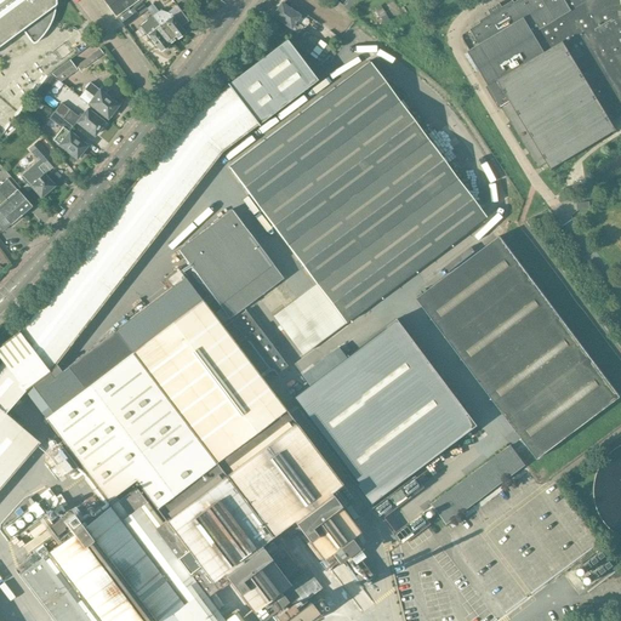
[(0,0),(0,45),(22,29),(32,41),(33,43),(34,44),(36,43),(43,36),(49,28),(52,20),(55,11),(56,1),(55,0),(0,0)]
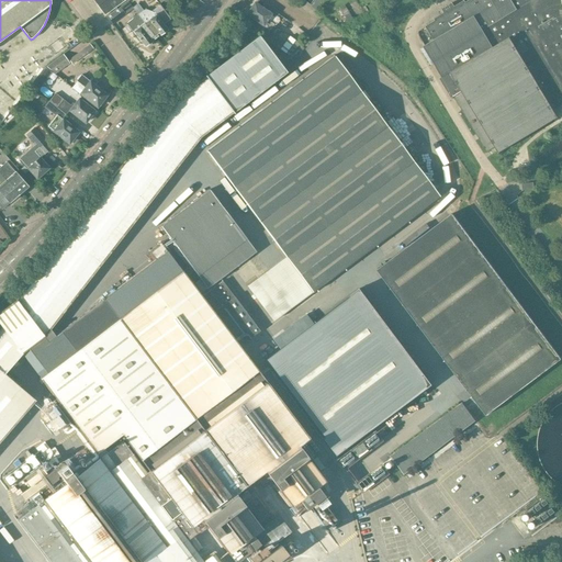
[(93,0),(104,15),(125,0),(93,0)]
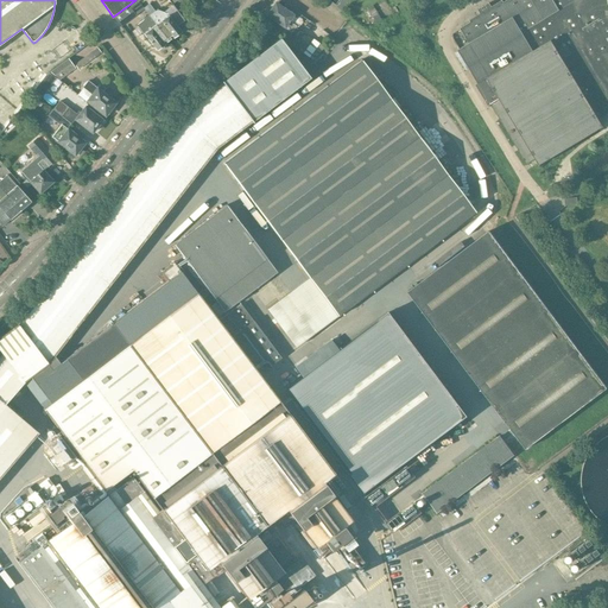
[(559,11),(552,0),(507,0),(505,2),(504,0),(492,7),(489,2),(479,10),(481,13),(469,20),(470,23),(460,29),(469,44),(458,50),(479,83),(476,86),(488,106),(491,105),(500,99),(487,78),(533,51),(521,33),(559,11)]
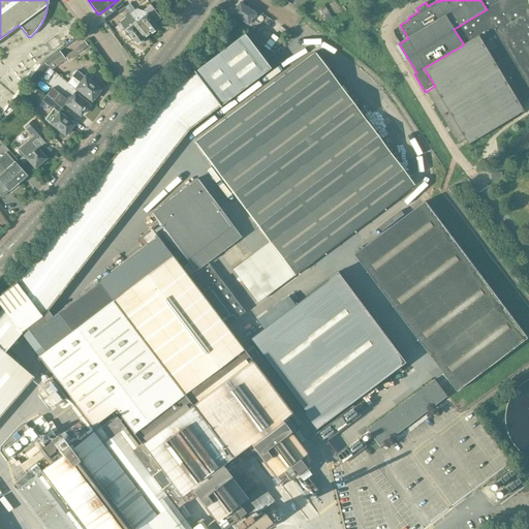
[(528,0),(480,0),(487,9),(454,29),(464,44),(424,68),(435,86),(427,91),(459,143),(466,138),(469,144),(525,111),(522,104),(528,99),(528,0)]
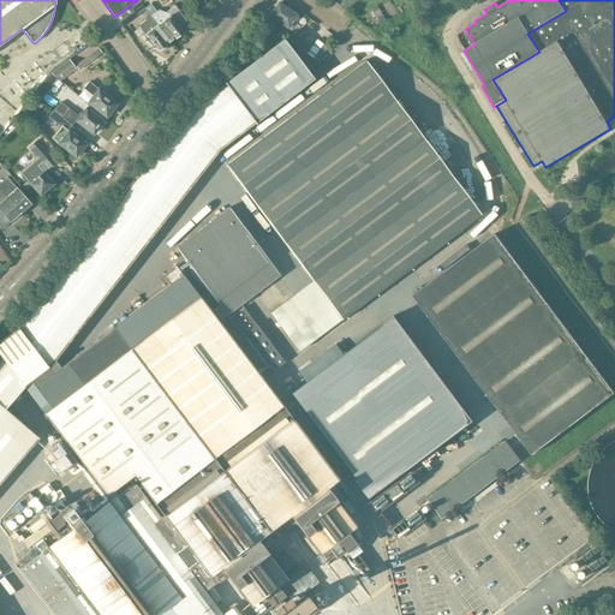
[(139,3),(131,9),(137,16),(145,10),(145,9),(139,3)]
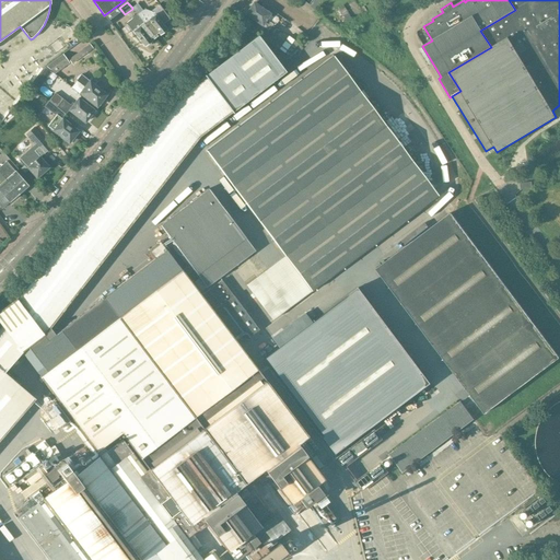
[(137,3),(132,8),(132,9),(137,14),(142,11),(137,3)]
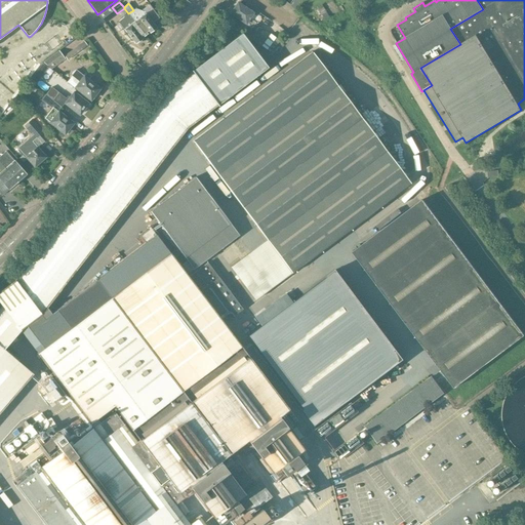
[(238,3),(231,13),(252,29),(255,23),(249,18),(253,13),(238,3)]
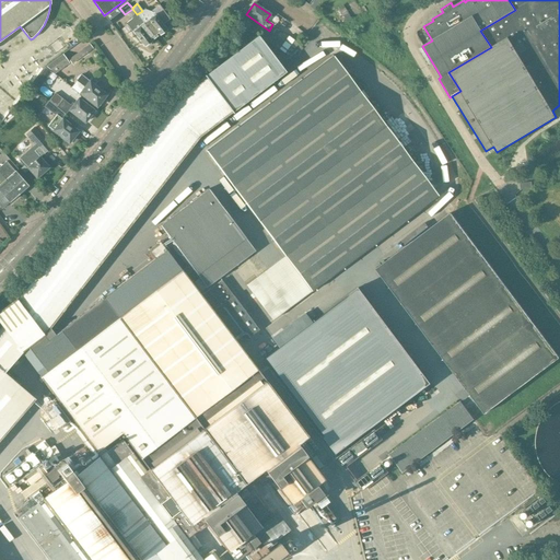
[(119,8),(106,18),(111,25),(125,14),(119,8)]
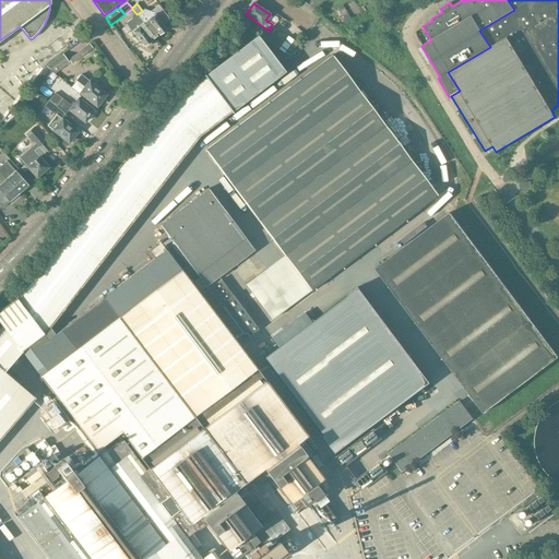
[(137,14),(155,37),(166,28),(154,14),(149,19),(143,10),(142,11),(137,14)]
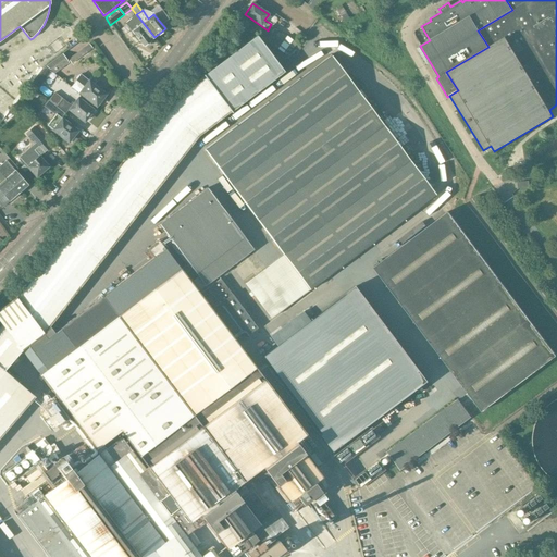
[(149,41),(155,37),(136,14),(125,23),(132,32),(143,46),(144,46),(147,46),(150,44),(149,41)]
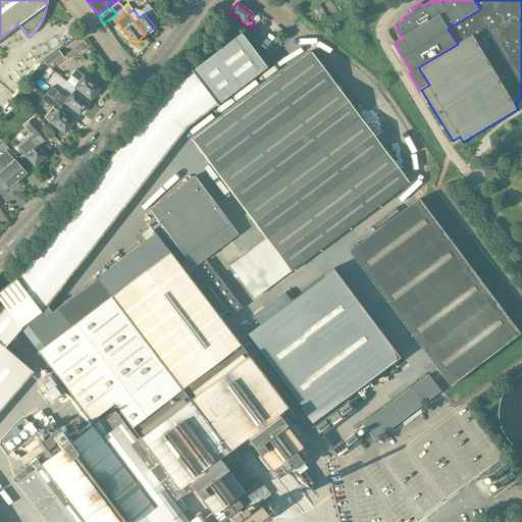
[(263,32),(257,27),(250,36),(261,44),(268,34),(263,31),(263,32)]
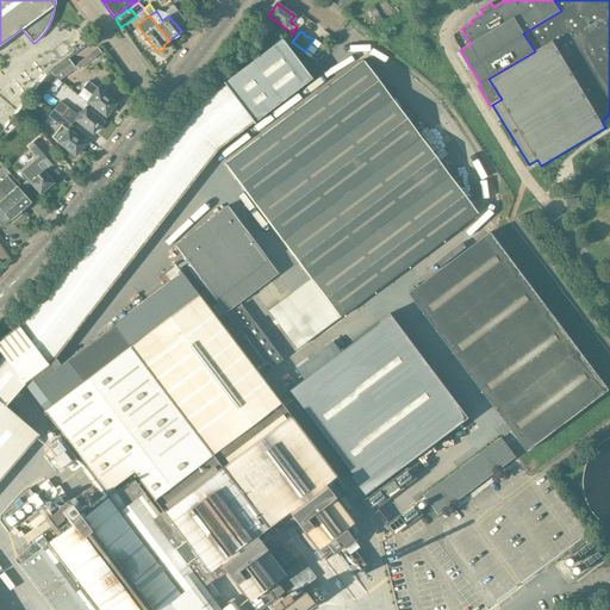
[(0,352),(1,354),(24,383),(30,378),(48,365),(54,356),(217,148),(253,122),(310,78),(280,39),(182,114),(18,325),(0,337),(0,352)]
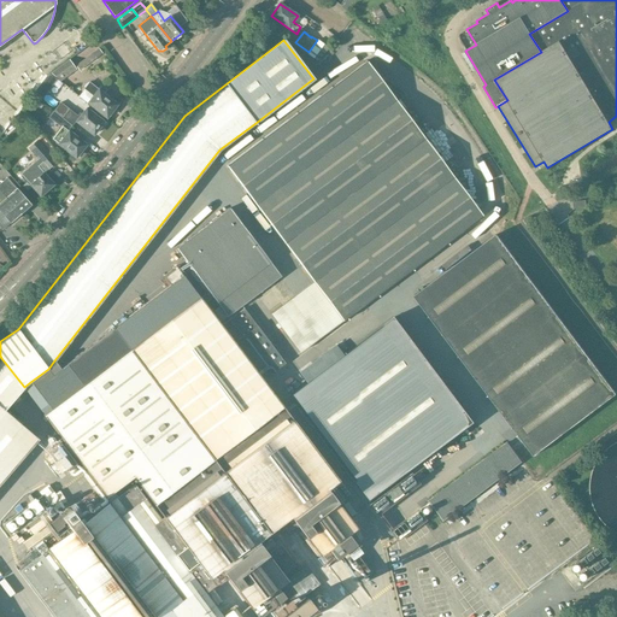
[(313,59),(324,45),(317,40),(307,54),(313,59)]
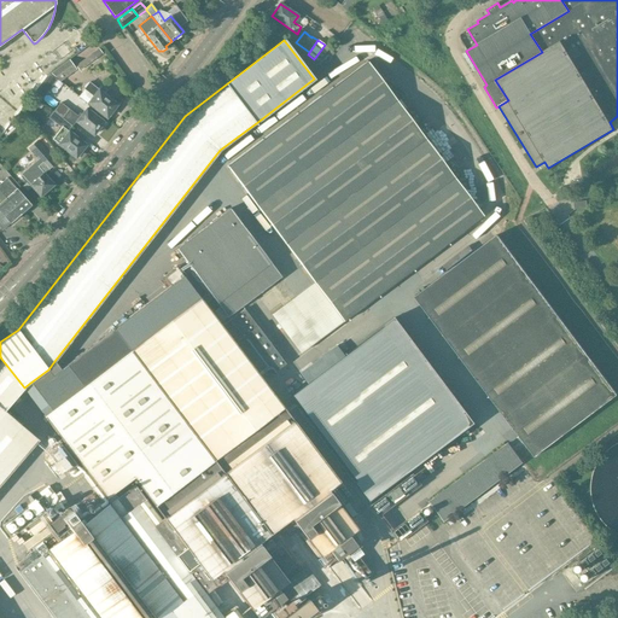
[(319,63),(330,48),(325,45),(314,59),(319,63)]
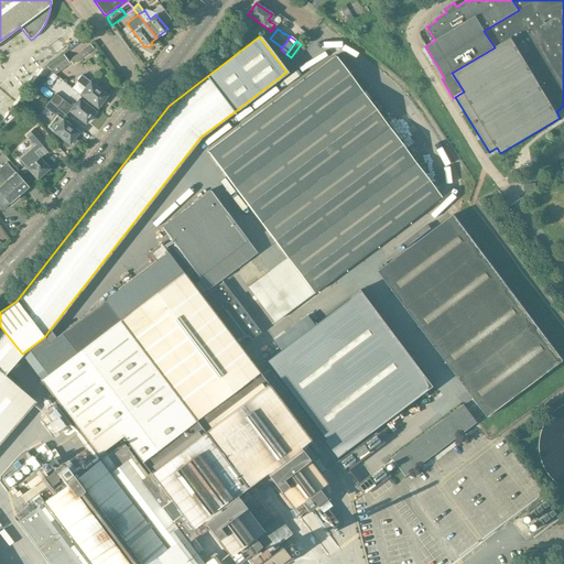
[(94,50),(90,44),(69,60),(73,64),(94,50)]
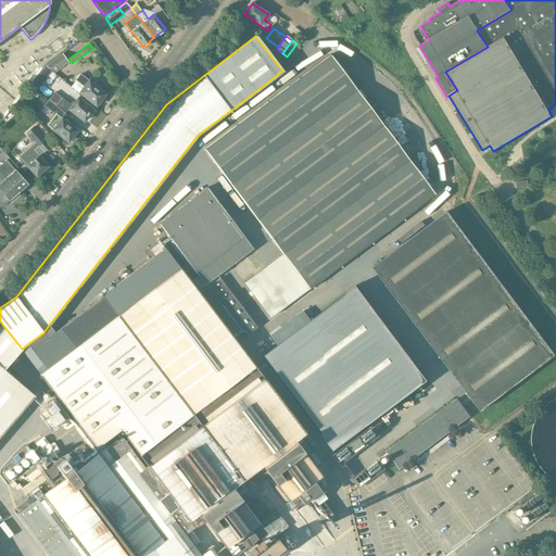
[(68,63),(62,54),(46,66),(54,73),(68,63)]
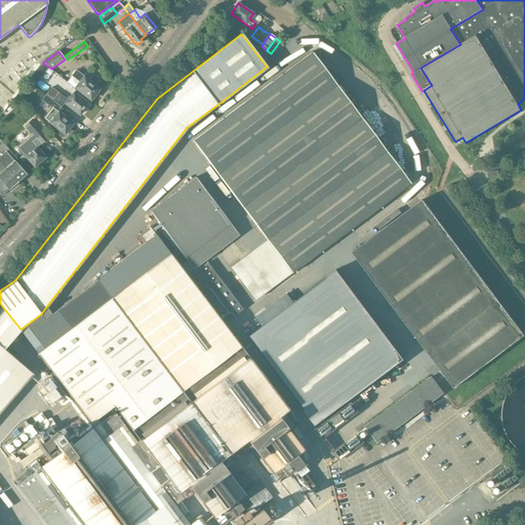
[(312,52),(193,142),(292,273),(410,185),(312,52)]
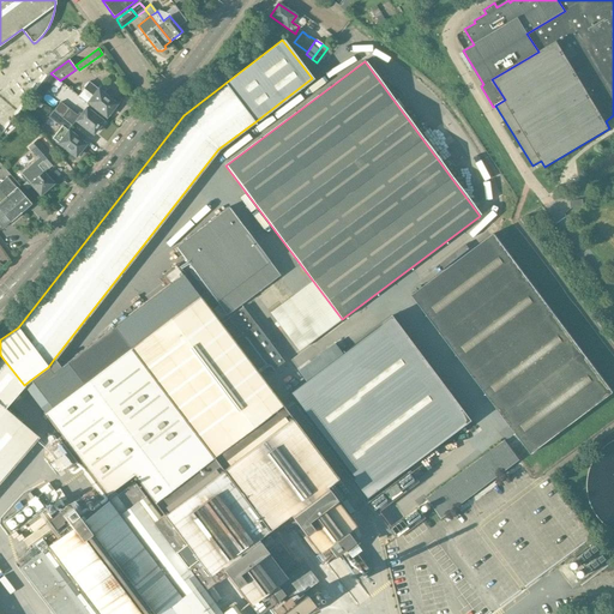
[(84,89),(79,95),(88,102),(107,116),(116,104),(89,83),(84,89)]
